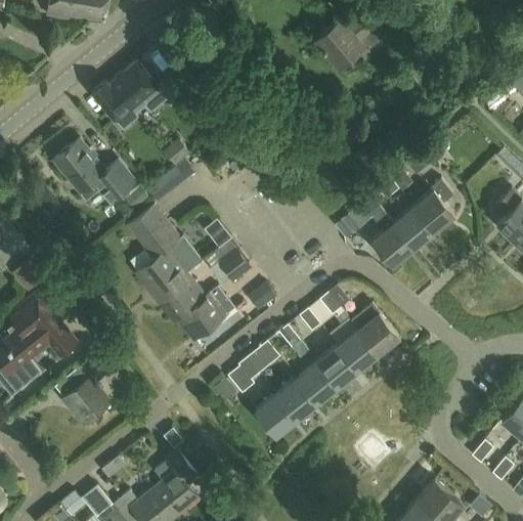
[(101,18),(105,0),(104,0),(47,0),(45,14),(67,18),(68,12),(101,18)]
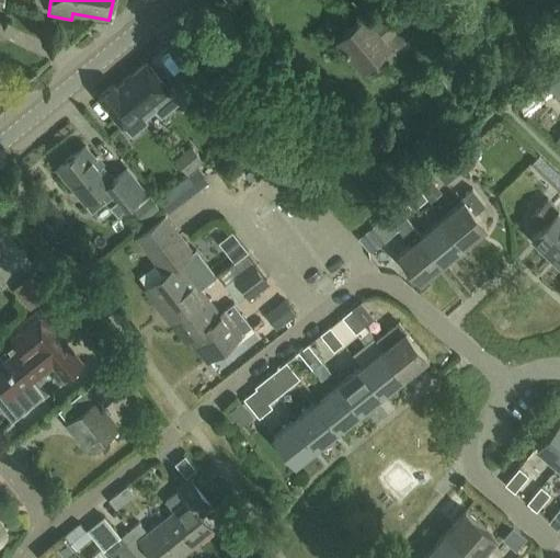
[(385,43),(392,36),(399,43),(404,44),(414,35),(426,49),(438,40),(423,22),(416,15),(418,14),(404,0),(396,0),(389,6),(392,9),(372,26),(364,18),(336,41),(362,70),(389,47),(385,43)]
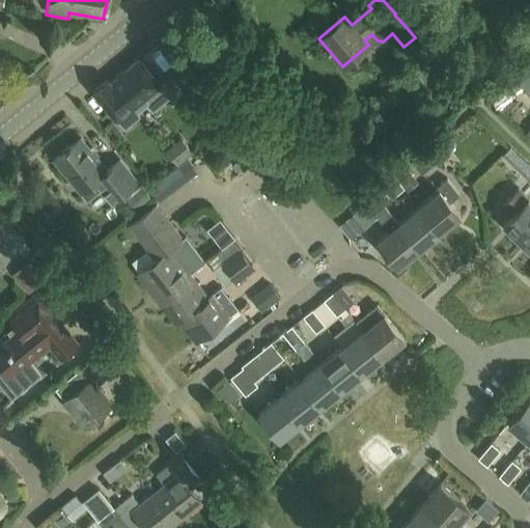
[(152,113),(169,100),(175,94),(178,99),(198,82),(183,65),(164,81),(165,82),(159,87),(137,62),(111,85),(108,82),(92,94),(117,123),(118,123),(123,130),(138,117),(135,114),(145,105),(152,113)]
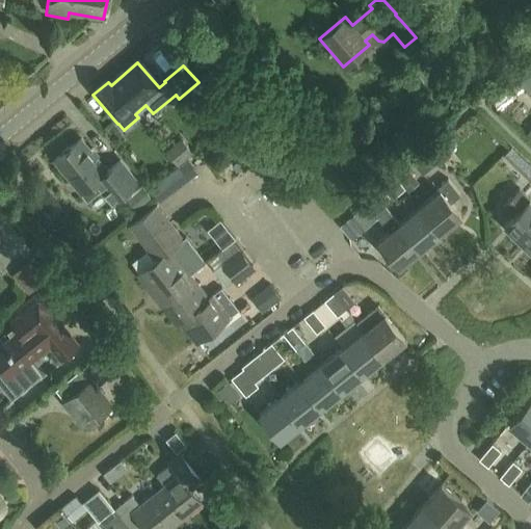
[(55,160),(81,193),(87,201),(100,190),(111,204),(137,183),(120,162),(107,173),(80,139),(55,160)]
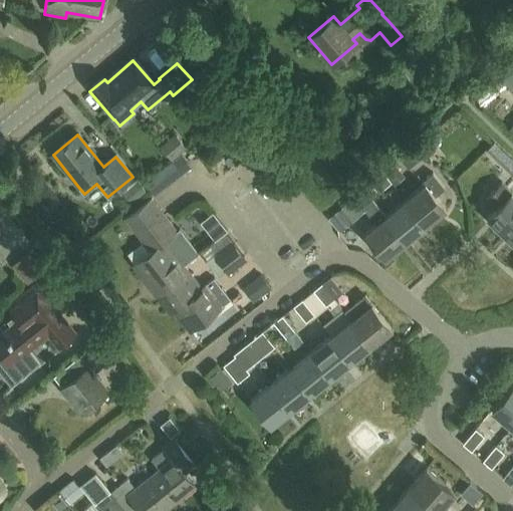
[(407,171),(420,161),(411,151),(398,162),(407,171)]
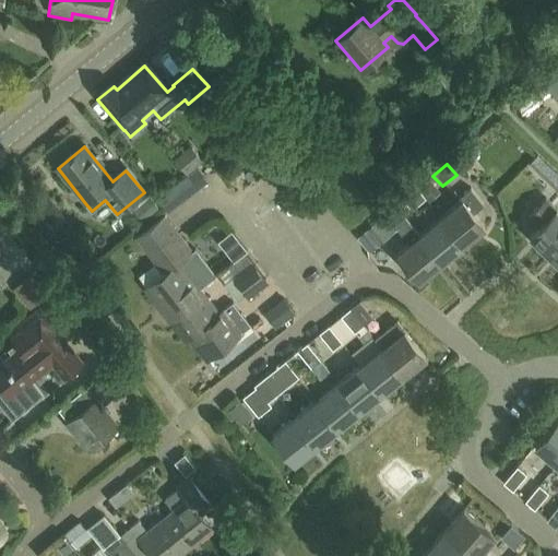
[(187,178),(156,201),(167,215),(197,191),(187,178)]
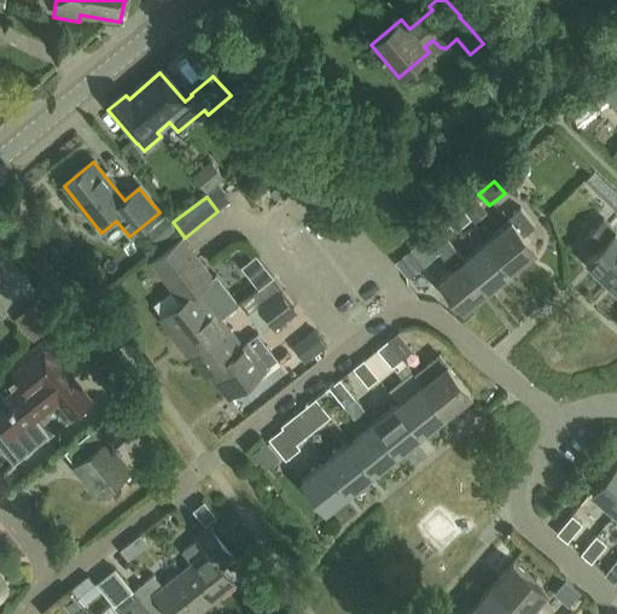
[(512,269),(535,250),(523,234),(535,224),(521,208),(508,217),(511,221),(488,240),(512,269)]
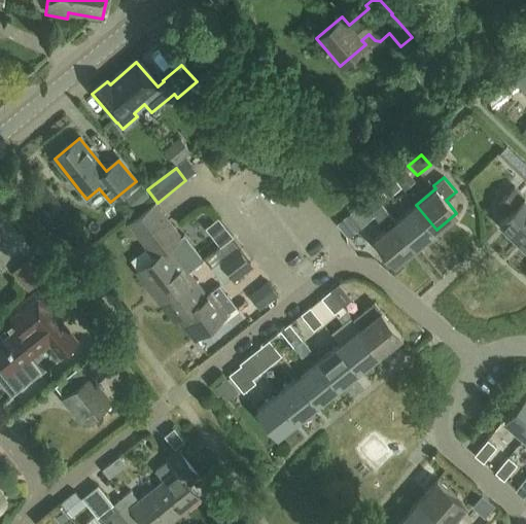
[(386,200),(399,189),(391,179),(378,189),(386,200)]
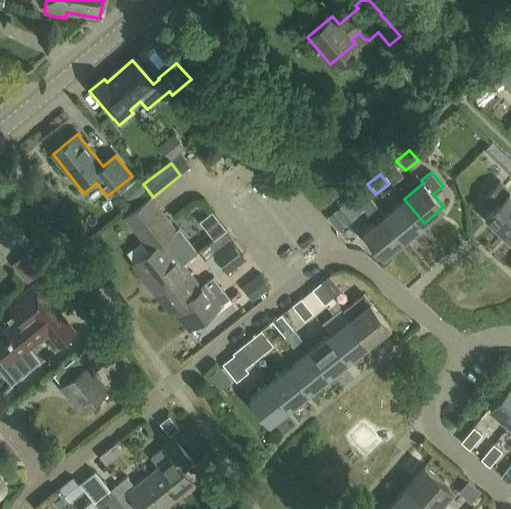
[(510,193),(508,191),(499,181),(483,197),(493,207),(484,215),(503,233),(510,225),(510,193)]
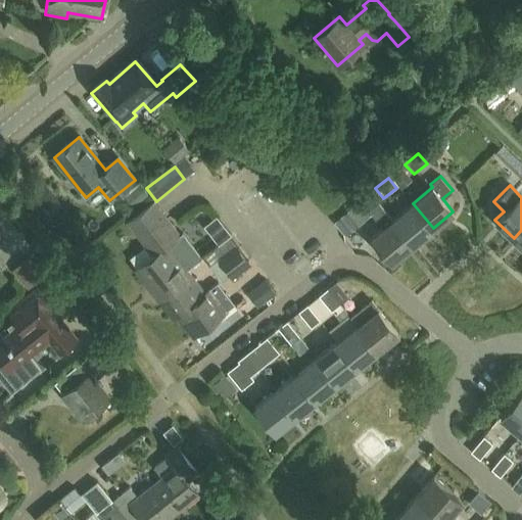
[(136,205),(146,196),(139,187),(128,196),(136,205)]
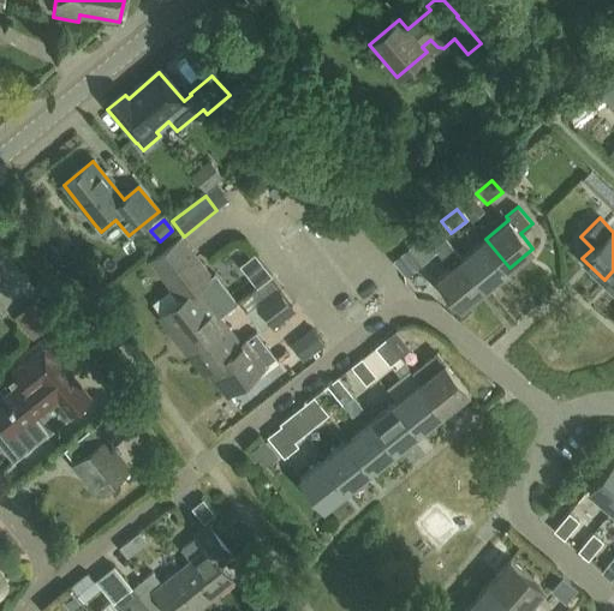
[(437,279),(462,307),(486,287),(462,258),(435,226),(411,246),(421,258),(434,247),(451,268),(437,279)]
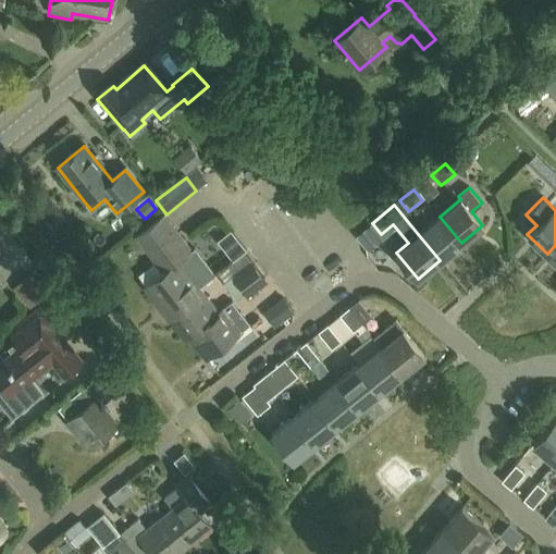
[(198,287),(178,262),(192,253),(162,216),(134,237),(162,274),(143,288),(163,316),(198,287)]
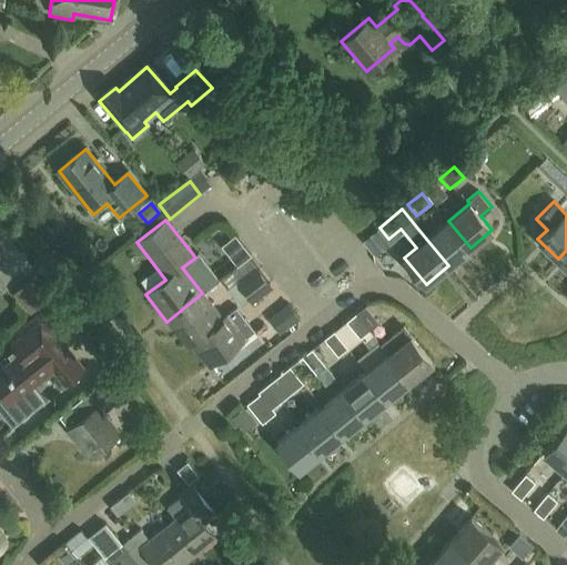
[(287,221),(273,230),(281,242),(295,233),(287,221)]
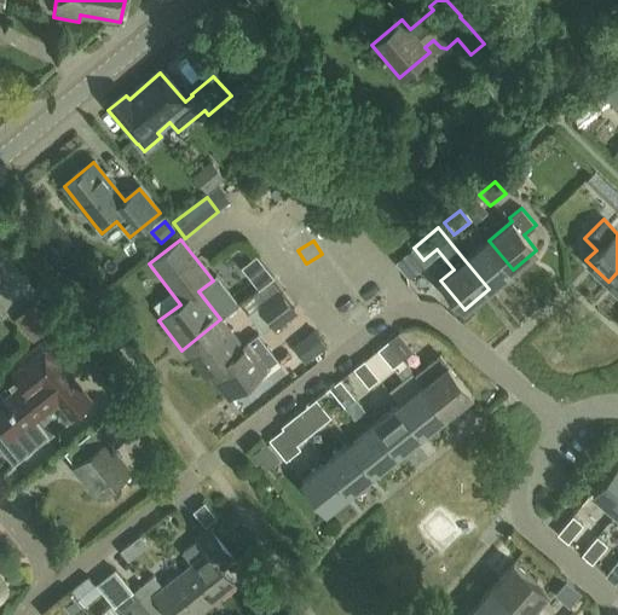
[(513,270),(489,241),(465,260),(489,289),(513,270)]
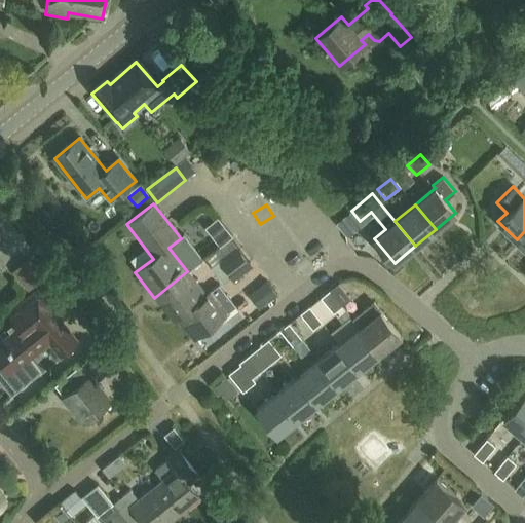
[(220,259),(232,276),(249,263),(236,247),(220,259)]
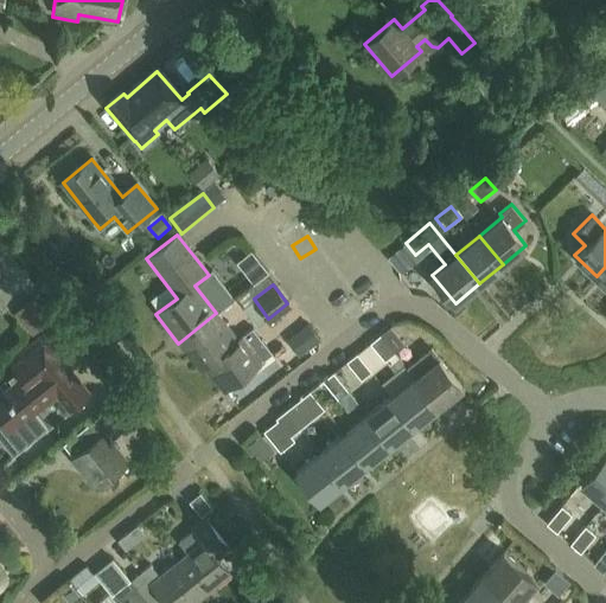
[(29,303),(13,316),(31,339),(46,326),(49,324),(31,302),(29,303)]
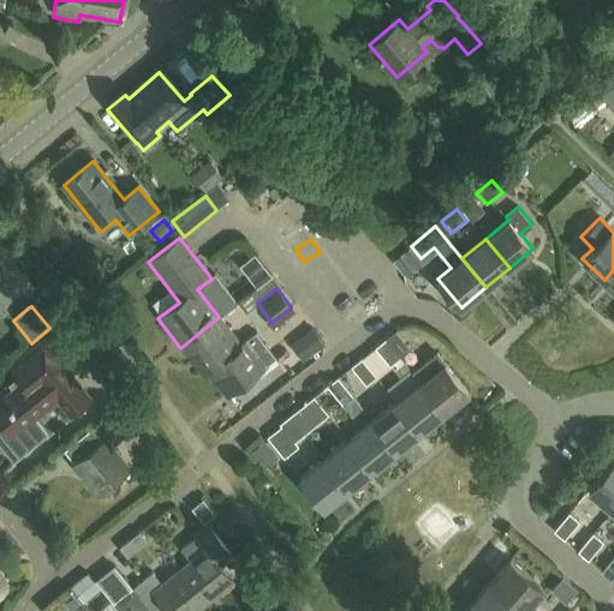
[(219,317),(180,348),(203,376),(208,372),(227,396),(275,359),(255,334),(240,345),(219,317)]
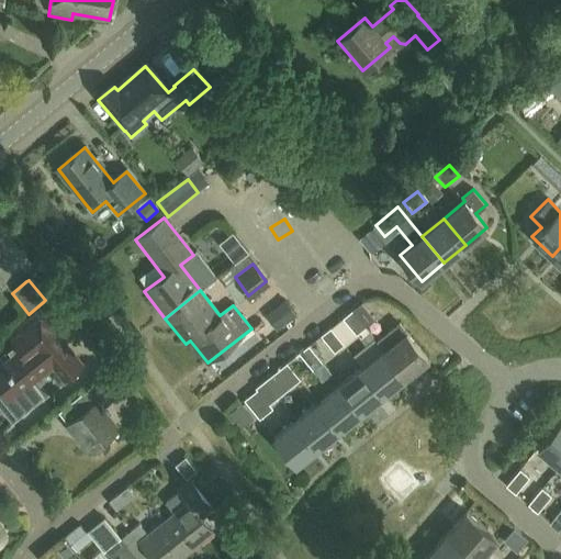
[(278,328),(293,316),(284,304),(269,316),(278,328)]
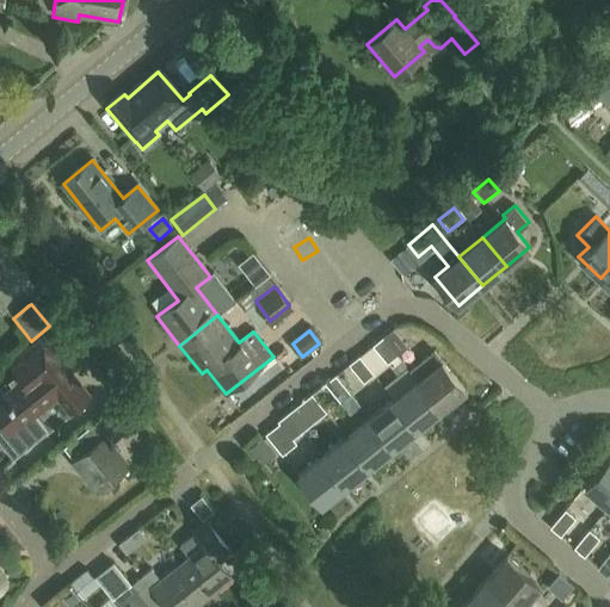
[(392,332),(381,340),(396,359),(406,351),(392,332)]
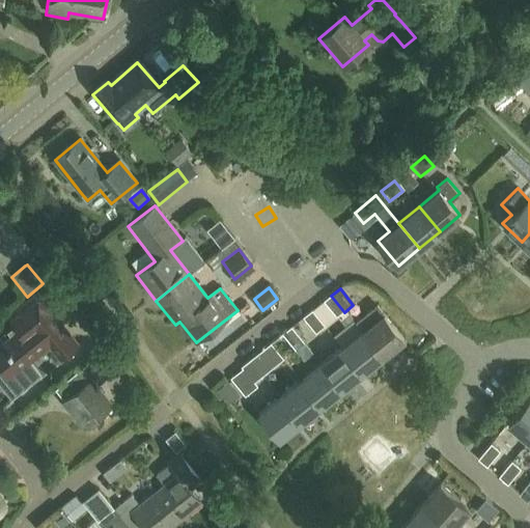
[(0,364),(1,365),(0,366),(0,384),(10,398),(35,380),(25,366),(50,348),(59,359),(78,345),(38,296),(9,317),(20,330),(0,344),(0,364)]
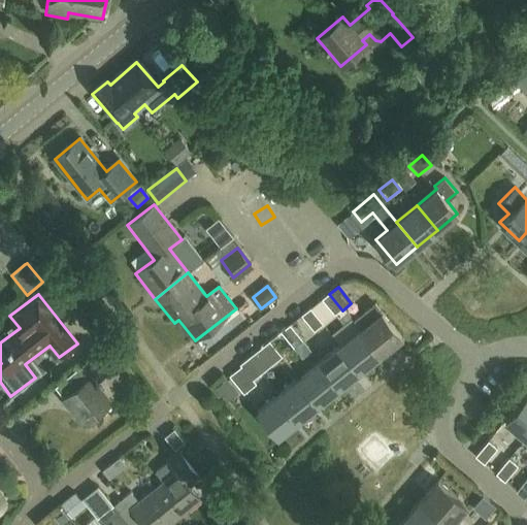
[(329,294),(321,301),(333,317),(342,310),(329,294)]
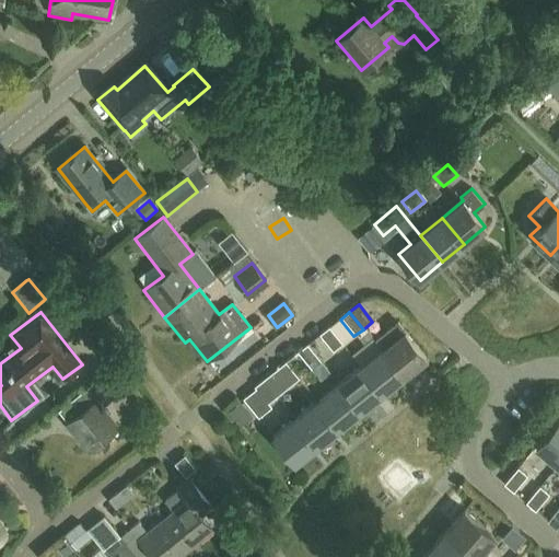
[(375,338),(382,348),(405,375),(427,357),(405,329),(397,321),(375,338)]
